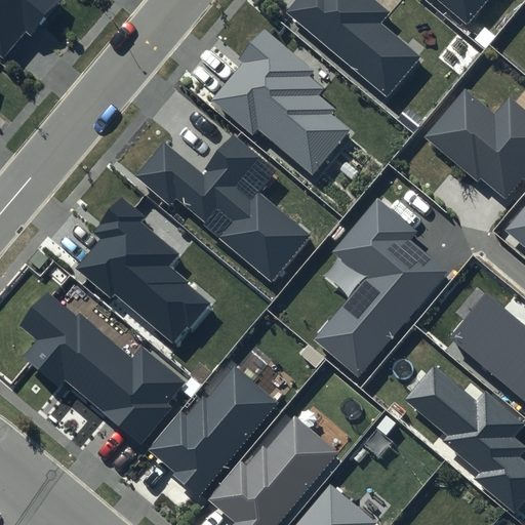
[(63,0),(0,0),(0,55),(3,58),(25,32),(32,38),(63,0)]
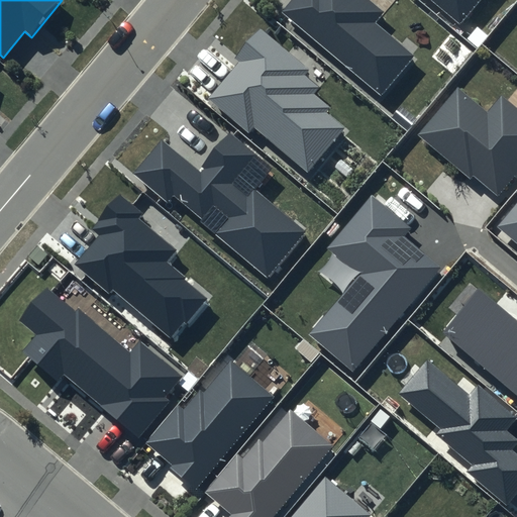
[(288,0),(279,11),(380,97),(414,57),(375,23),(384,13),(369,0),(288,0)]
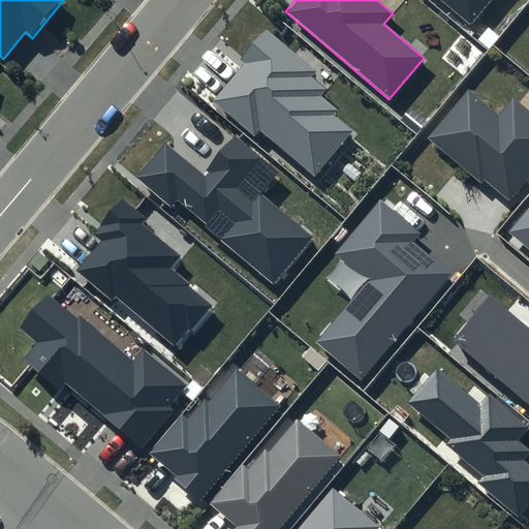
[(438,0),(470,26),(491,0),(438,0)]
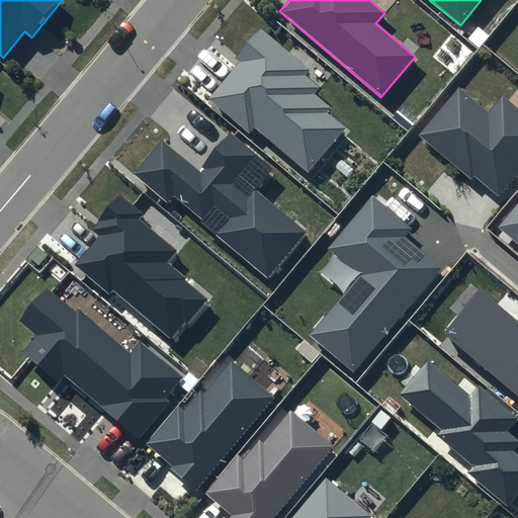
[(312,70),(261,28),(237,59),(240,61),(208,99),(251,134),(255,128),(308,173),(344,128),(326,114),(331,108),(315,95),(321,87),(307,76),(312,70)]
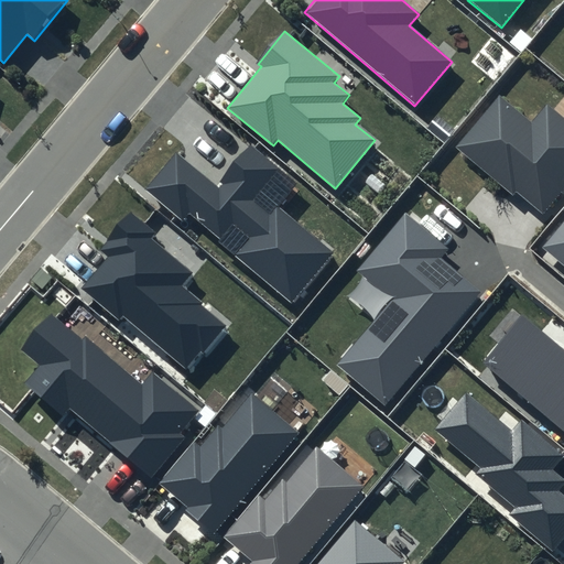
[(563,188),(563,116),(546,101),(532,119),(498,91),(453,147),(510,194),(514,187),(544,213),(563,188)]
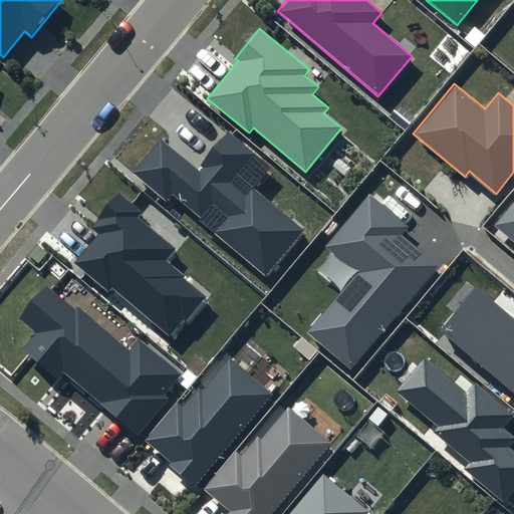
[(197,167),(162,138),(133,172),(166,200),(171,194),(264,272),(300,229),(251,188),(270,165),(229,130),(197,167)]
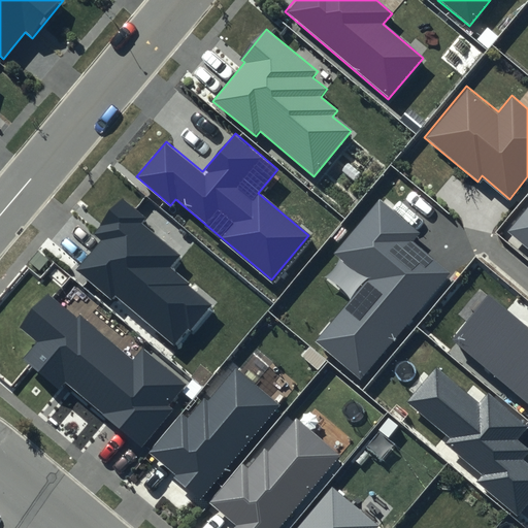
[(145,219),(122,199),(93,233),(100,240),(74,270),(110,301),(114,296),(173,345),(208,304),(167,269),(178,256),(140,225),(145,219)]
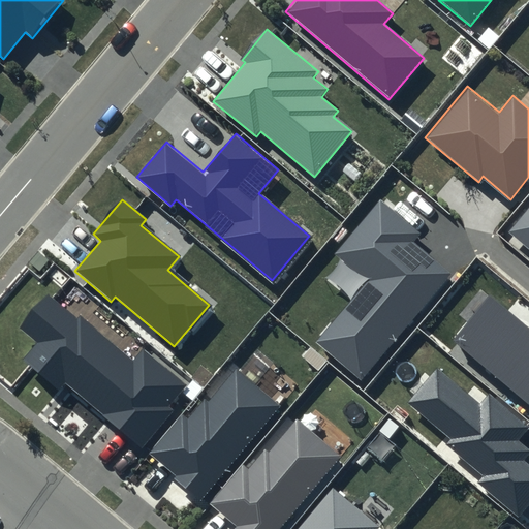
[(419,232),(380,200),(336,253),(367,279),(314,341),(362,380),(453,272),(413,240),(419,232)]
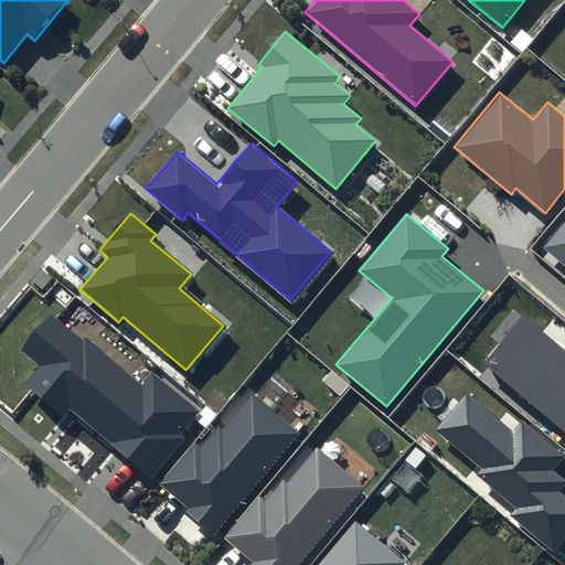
[(564,220),(544,246),(564,263),(564,220)]
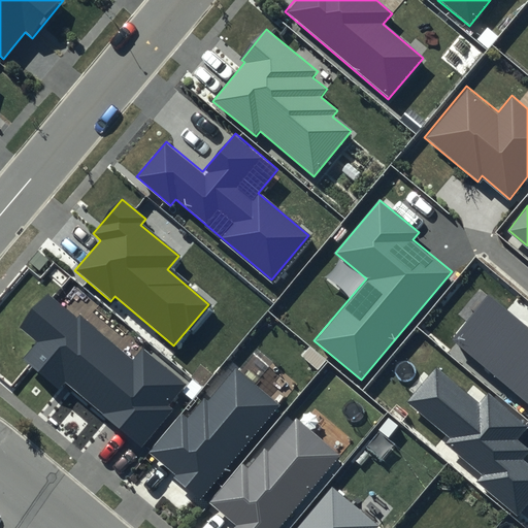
[(527,327),(489,294),(451,338),(527,403),(527,327)]
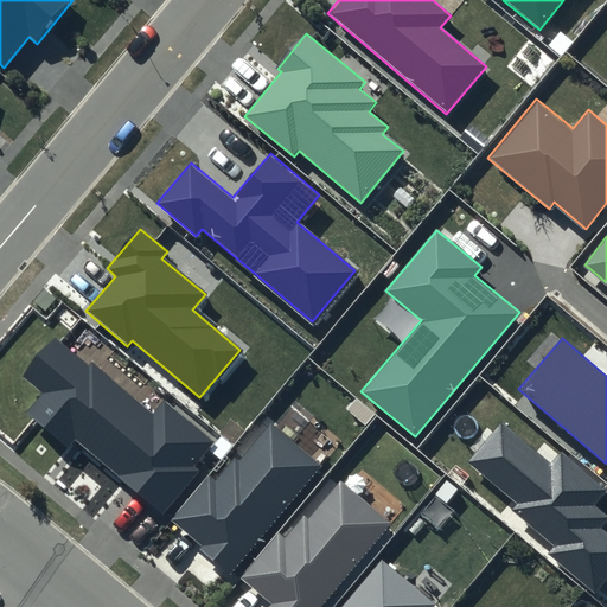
[(88,369),(55,340),(24,377),(43,393),(26,413),(68,447),(75,439),(164,512),(199,470),(195,466),(216,441),(165,398),(153,414),(93,363),(88,369)]
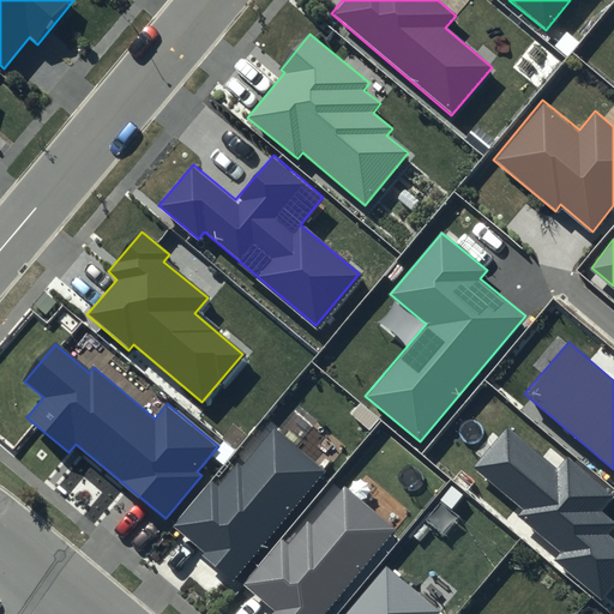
[(325,470),(275,429),(242,469),(238,464),(218,488),(211,482),(174,527),(203,551),(199,555),(233,582),(325,470)]
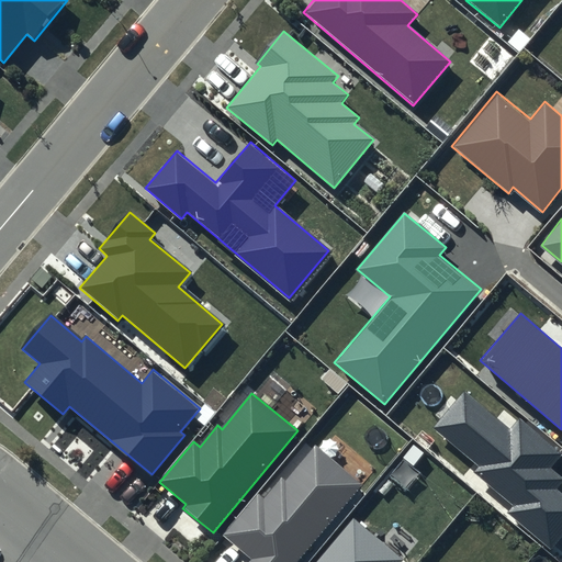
[(508,429),(464,393),(436,427),(479,464),(473,471),(514,505),(507,512),(551,549),(561,536),(561,493),(557,489),(561,482),(561,478),(551,468),(561,454),(561,453),(518,417),(508,429)]
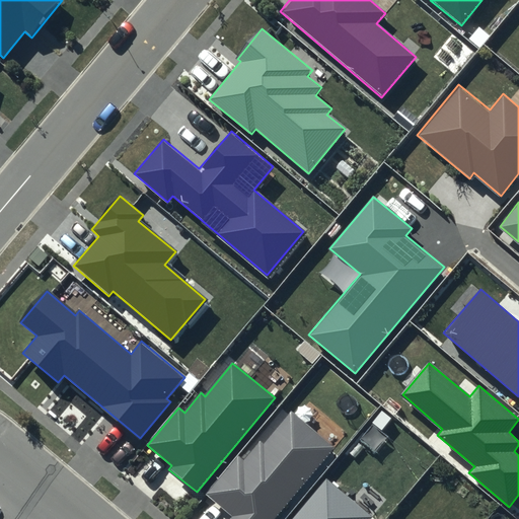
[(273,518),(332,447),(290,413),(265,444),(261,441),(245,459),(239,454),(207,494),(233,515),(230,518),(273,518)]
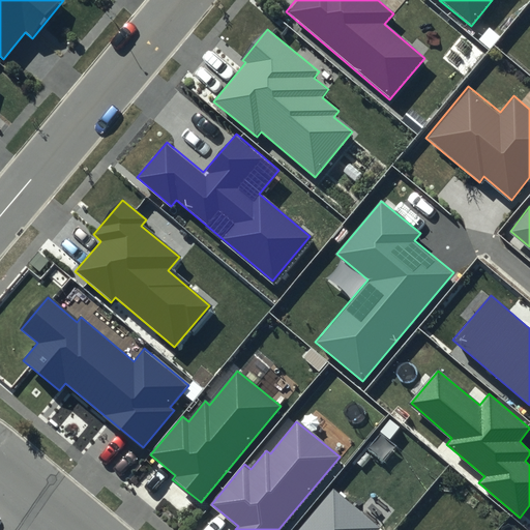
[(378,529),(380,527),(333,488),(297,529),(378,529)]
